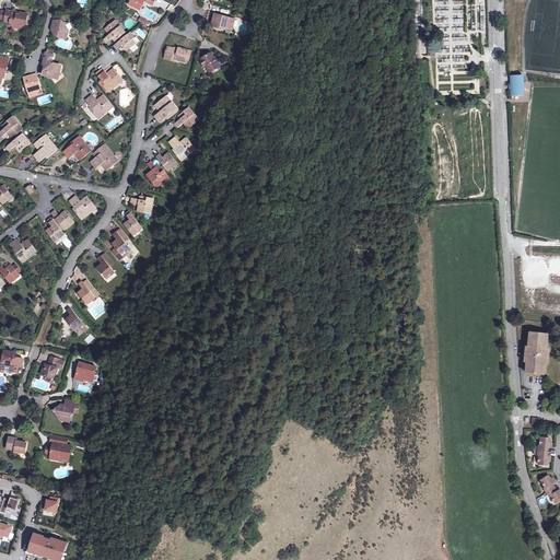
[(144,0),(131,0),(130,4),(140,10),(144,1),(144,0)]
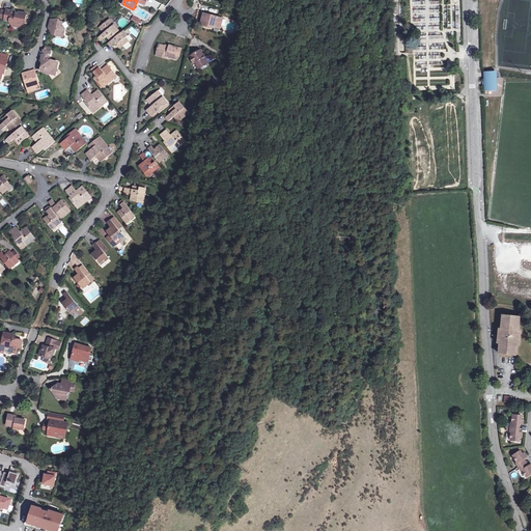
[(488,0),(479,0),(479,14),(488,14),(488,0)]
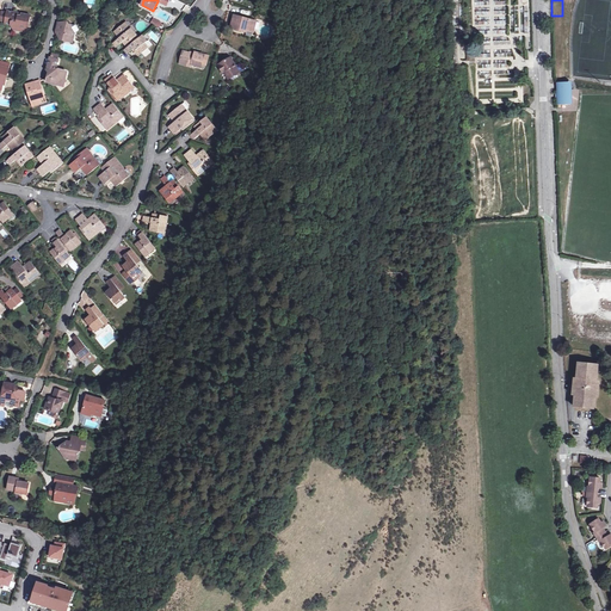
[(14,16),(14,13),(8,12),(7,14),(6,23),(6,25),(13,26),(16,31),(19,32),(20,28),(26,29),(28,22),(30,22),(31,16),(23,14),(23,17),(14,16)]
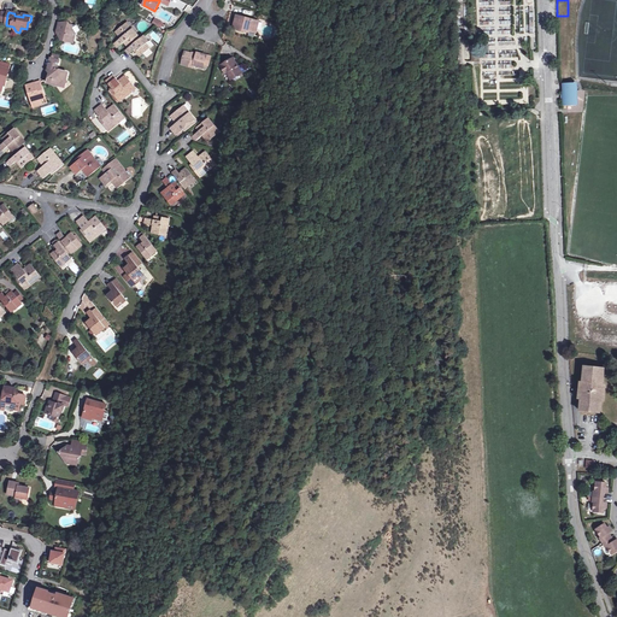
[(245,30),(257,33),(259,22),(238,16),(234,29),(244,31),(245,30)]
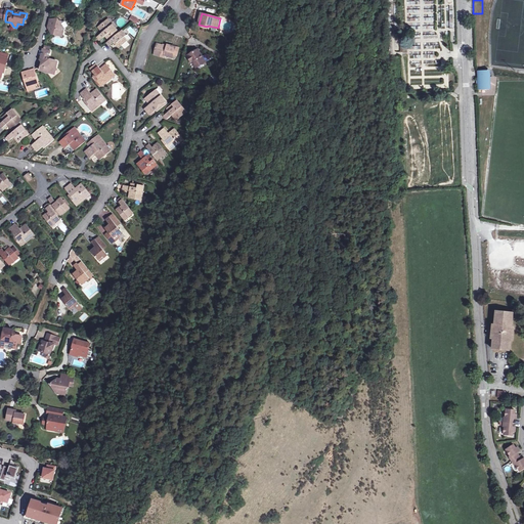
[(24,29),(26,18),(24,18),(23,25),(17,24),(16,28),(24,29)]
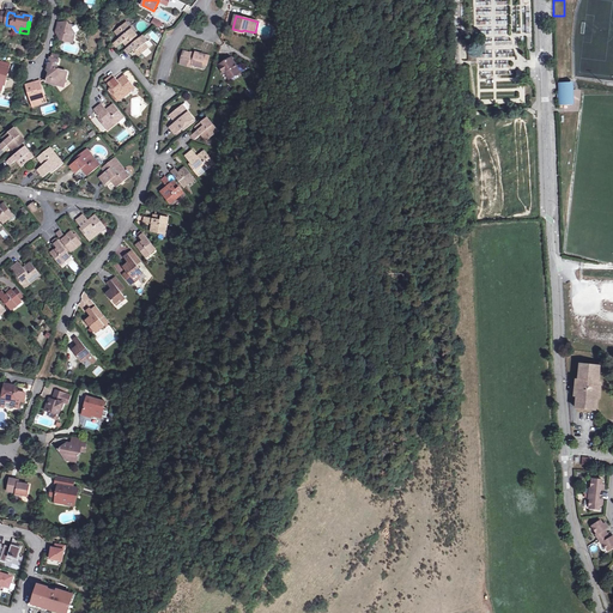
[(67,42),(74,37),(76,34),(72,29),(73,25),(70,25),(68,23),(60,24),(58,32),(60,34),(60,37),(62,41),(67,42)]
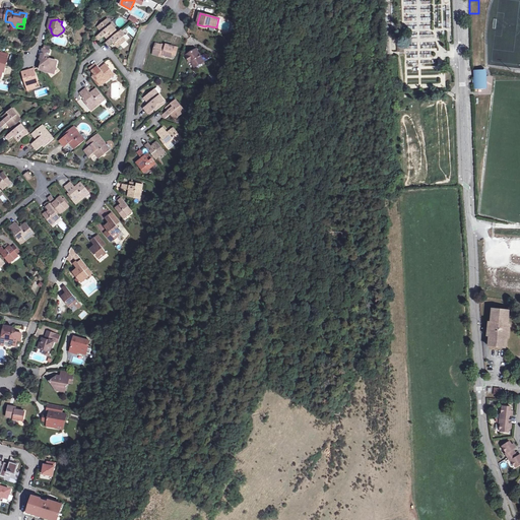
[(110,24),(107,20),(98,26),(103,33),(96,37),(100,41),(105,36),(107,39),(117,30),(111,22),(110,24)]
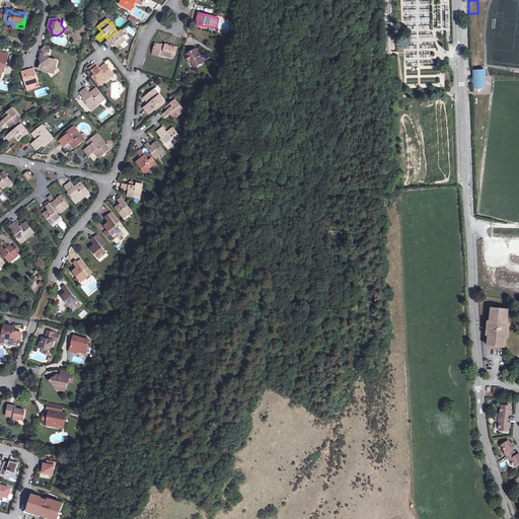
[(127,34),(126,35),(121,30),(106,43),(109,46),(114,42),(119,48),(129,40),(130,39),(127,34)]
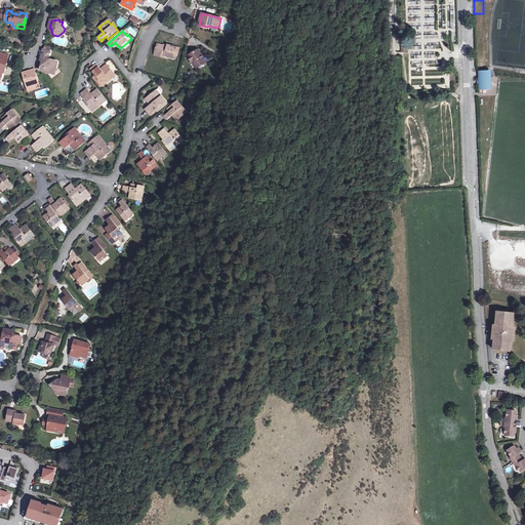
[(174,55),(176,48),(168,46),(167,47),(158,45),(155,53),(164,56),(173,58),(174,55)]
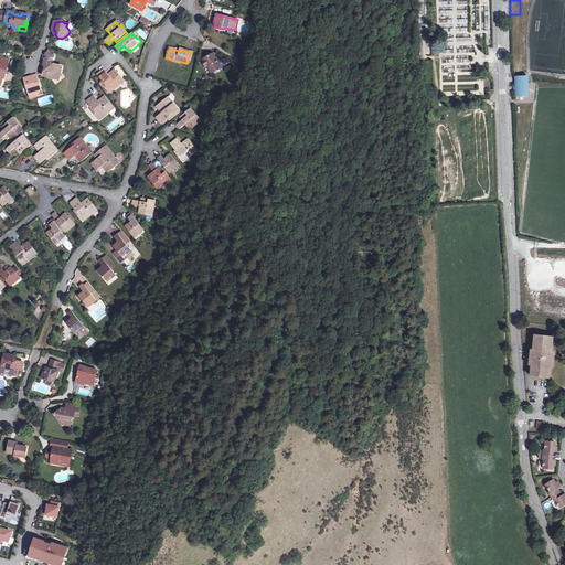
[(206,65),(208,67),(211,73),(222,67),(214,53),(203,60),(204,61),(203,61),(205,66),(206,65)]
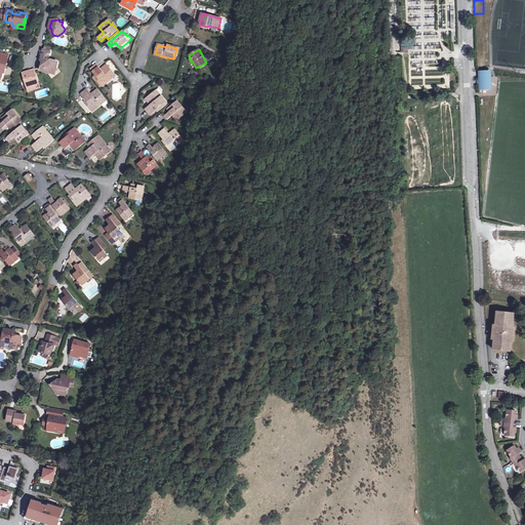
[(49,73),(56,68),(58,63),(49,59),(50,52),(49,52),(44,50),(42,55),(44,58),(41,61),(43,64),(42,65),(41,71),(49,73)]
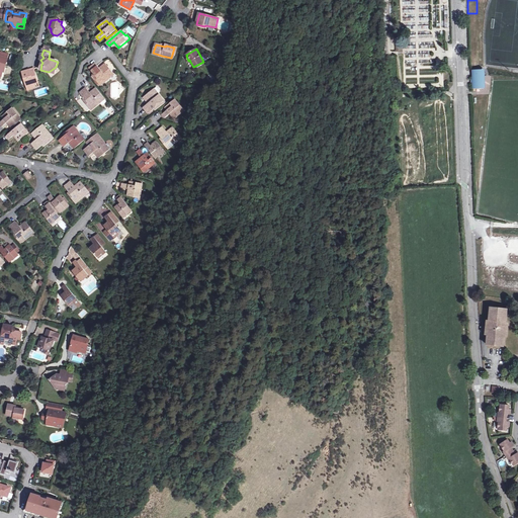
[(9,59),(7,59),(0,56),(0,76),(2,77),(4,68),(6,68),(9,59)]
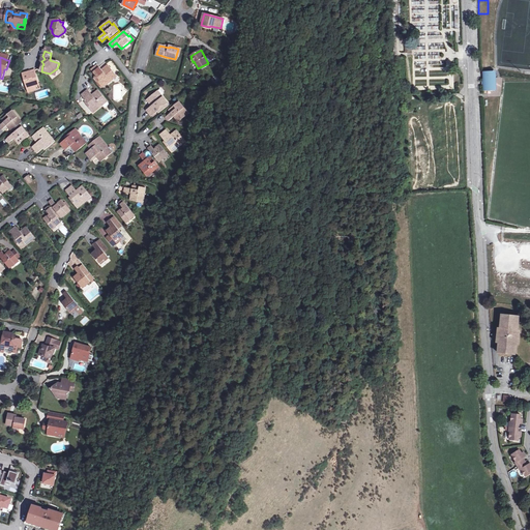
[(112,79),(116,75),(109,65),(102,70),(100,67),(98,64),(94,67),(91,70),(96,77),(95,78),(102,88),(113,80),(112,79)]
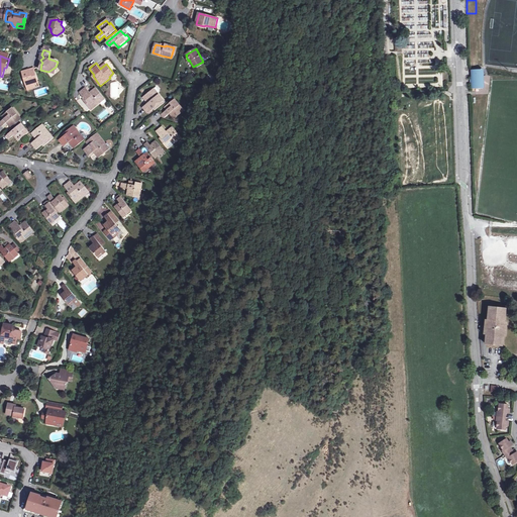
[(484,82),(484,71),(484,69),(473,70),(474,79),(472,79),(472,82),(473,82),(474,88),(484,88),(484,82)]
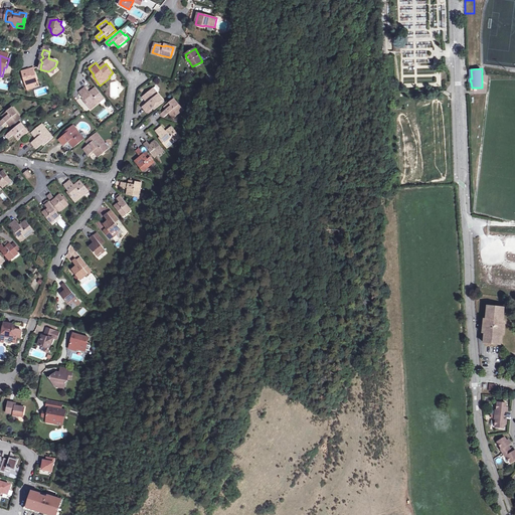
[(28,88),(35,86),(34,83),(38,81),(35,71),(34,71),(31,72),(30,69),(27,70),(27,72),(23,74),(28,88)]
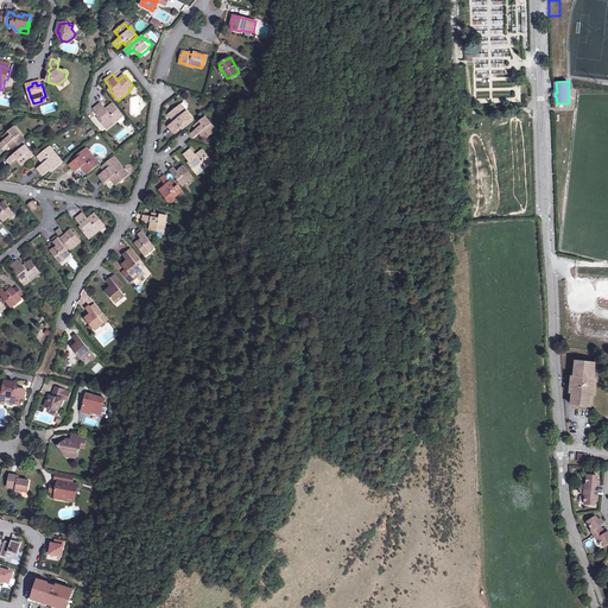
[(118,119),(122,115),(114,103),(107,109),(101,103),(94,109),(100,116),(97,118),(107,130),(118,121),(118,119)]
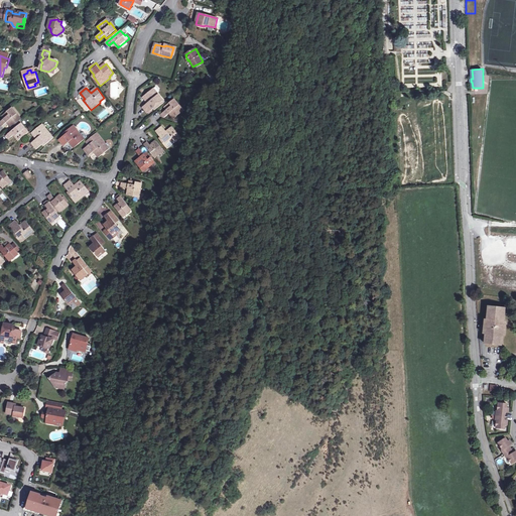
[(156,95),(152,90),(143,97),(148,103),(143,107),(148,113),(154,109),(155,110),(165,102),(158,94),(156,95)]
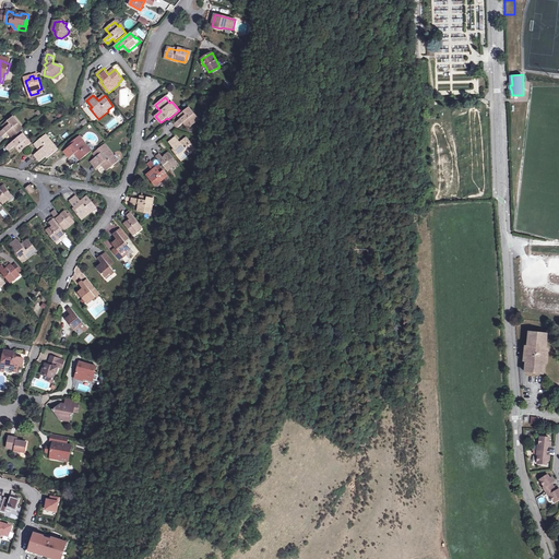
[(194,117),(195,116),(189,107),(178,116),(181,119),(175,123),(178,128),(185,122),(189,129),(198,121),(194,117)]
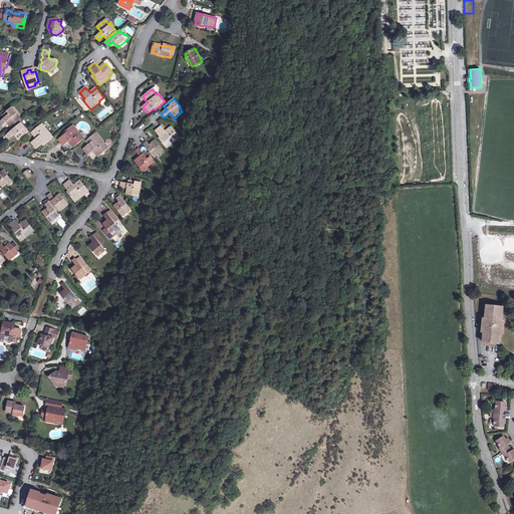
[(17,116),(18,115),(12,107),(2,115),(4,117),(0,120),(0,122),(2,125),(7,121),(12,126),(20,120),(17,116)]
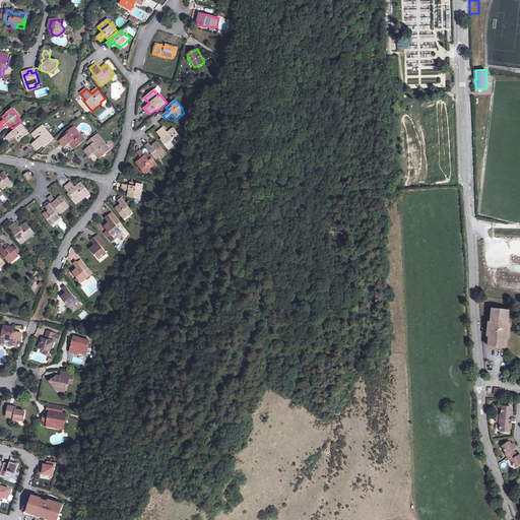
[(24,131),(26,129),(22,124),(7,136),(9,140),(14,136),(19,142),(27,135),(24,131)]
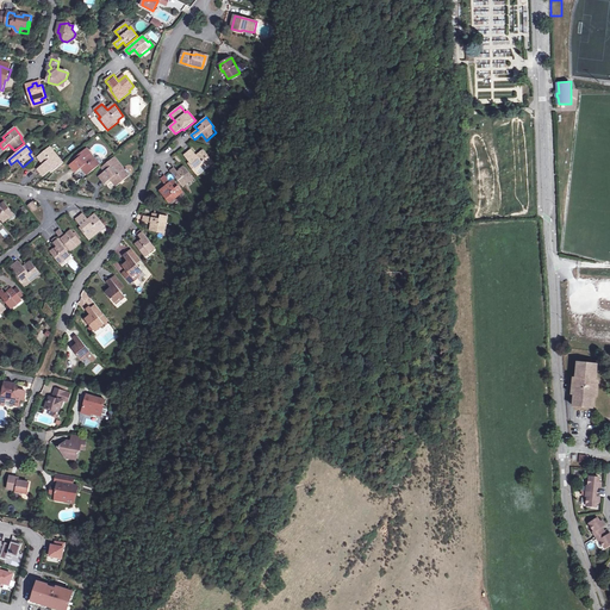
[(54,154),(49,148),(38,157),(44,163),(38,168),(44,176),(50,170),(53,173),(63,163),(55,153),(54,154)]
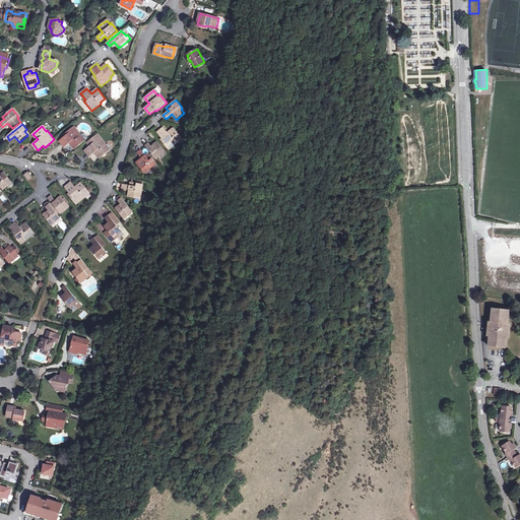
[(77,132),(73,127),(64,134),(65,136),(60,140),(65,147),(70,143),(75,149),(85,141),(82,136),(78,131),(77,132)]
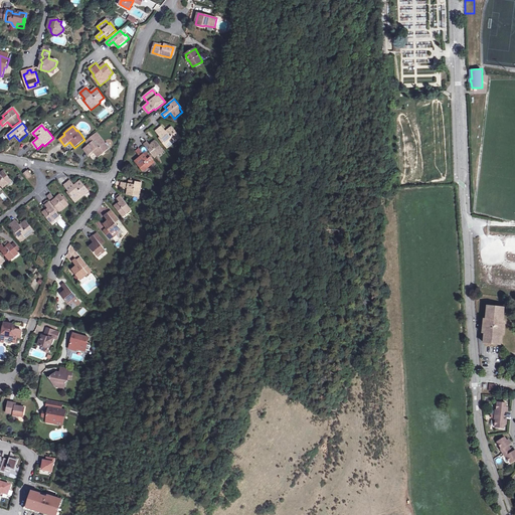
[(175,140),(180,136),(172,127),(166,132),(162,127),(156,132),(161,138),(159,139),(167,148),(176,141),(175,140)]
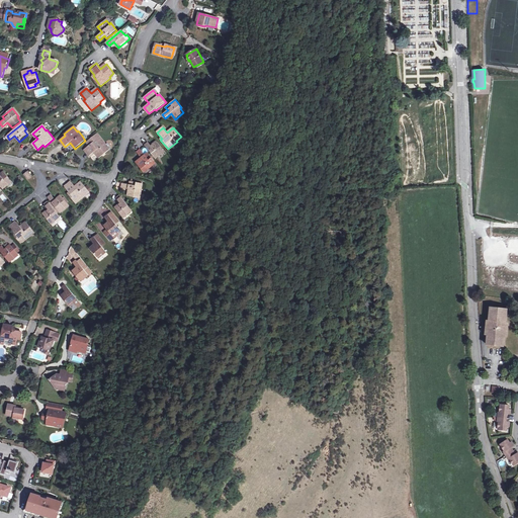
[(99,158),(109,151),(112,148),(108,143),(106,145),(97,134),(87,143),(89,146),(84,150),(89,156),(95,152),(99,158)]
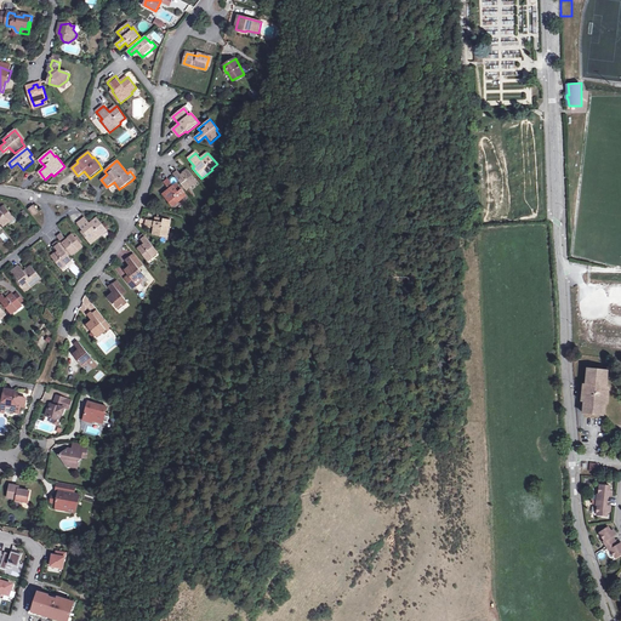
[(192,183),(197,180),(188,170),(181,175),(177,169),(172,172),(175,176),(187,191),(193,186),(192,183)]
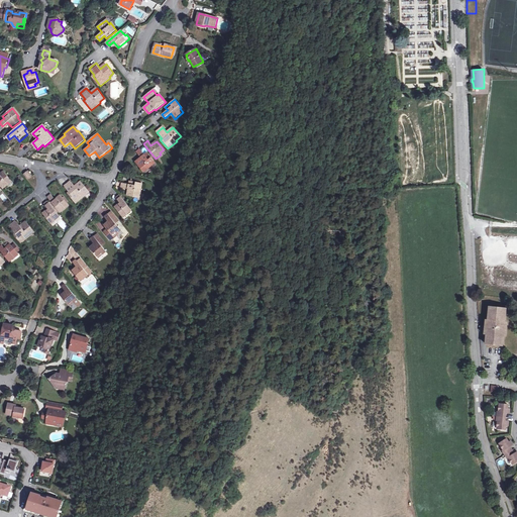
[(146,168),(147,169),(156,163),(147,152),(145,156),(140,149),(137,152),(141,158),(136,163),(142,171),(146,168)]
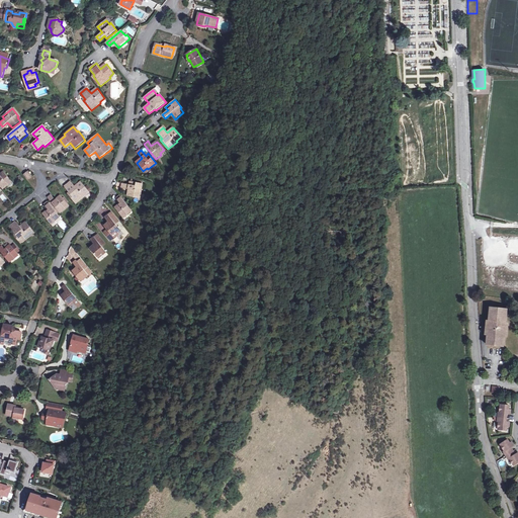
[(7,183),(11,180),(4,172),(0,174),(0,184),(3,189),(8,185),(7,183)]
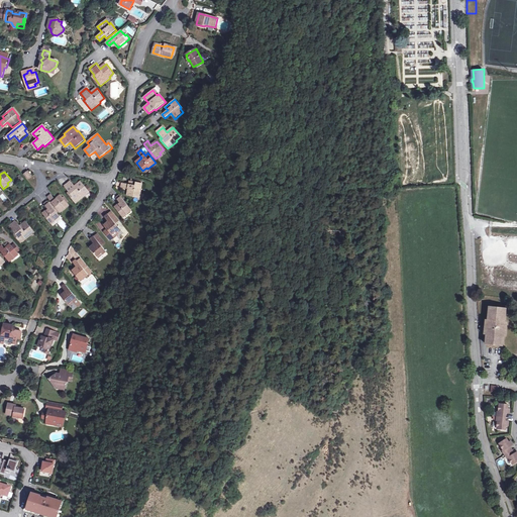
[(84,195),(89,191),(82,181),(76,186),(71,181),(65,186),(70,193),(68,194),(76,203),(85,196),(84,195)]
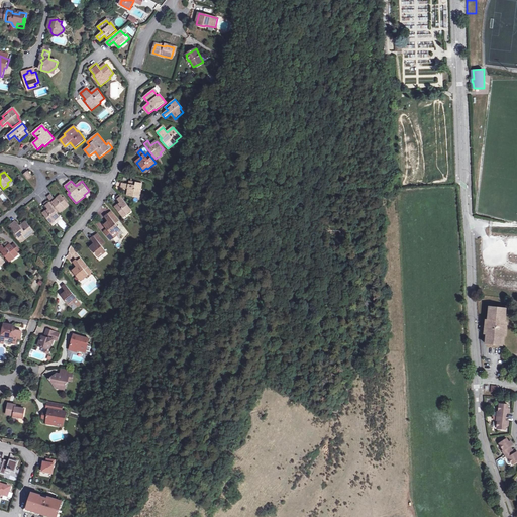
[(139,193),(140,193),(142,184),(130,181),(129,184),(122,183),(122,188),(128,189),(127,196),(138,198),(139,193)]
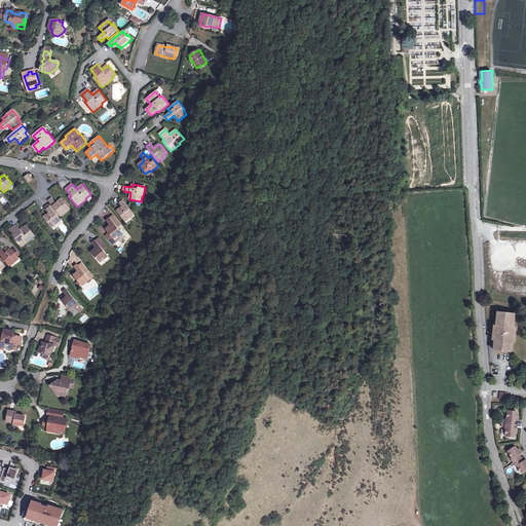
[(65,211),(69,207),(62,198),(57,203),(54,200),(52,198),(48,201),(50,203),(61,216),(67,212),(65,211)]
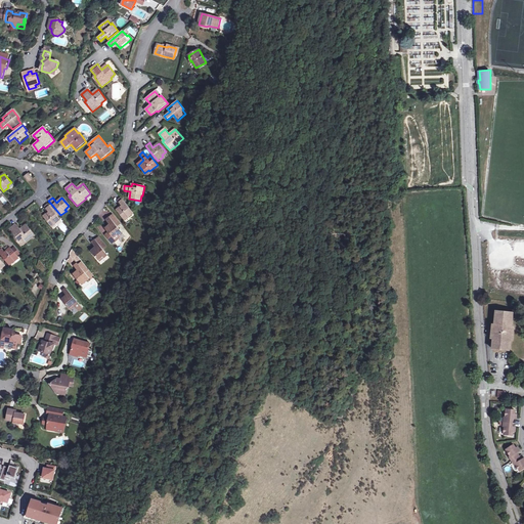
[(127,216),(129,217),(134,213),(122,198),(118,201),(122,206),(117,210),(124,219),(127,216)]
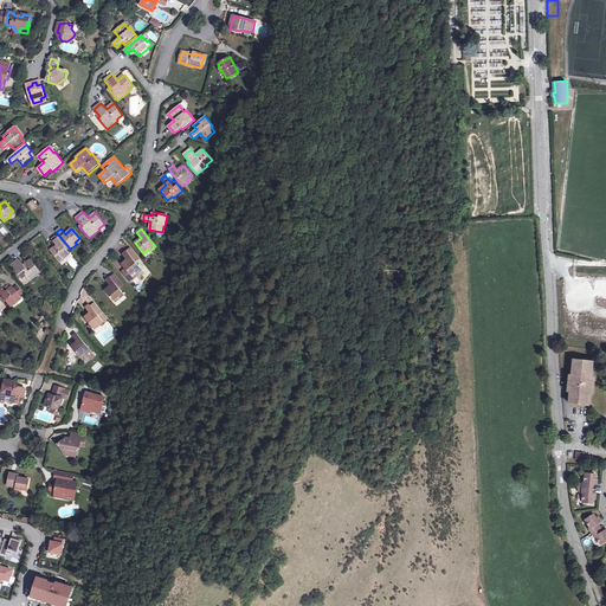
[(63,257),(65,258),(71,253),(57,236),(52,239),(57,245),(51,251),(58,260),(63,257)]
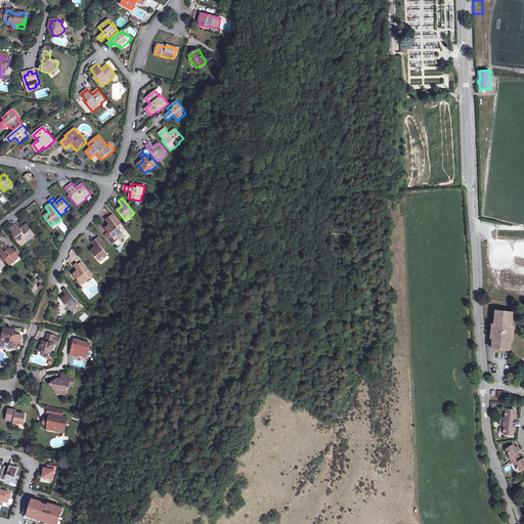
[(113,215),(110,217),(117,226),(120,224),(113,215)]
